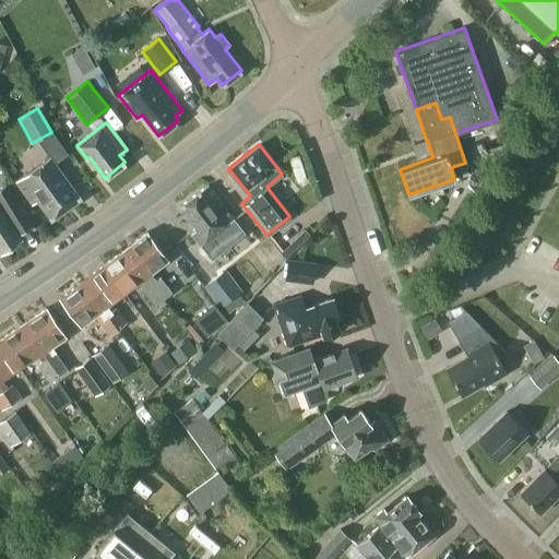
[(37,201),(50,218),(80,198),(51,158),(15,183),(30,205),(37,201)]
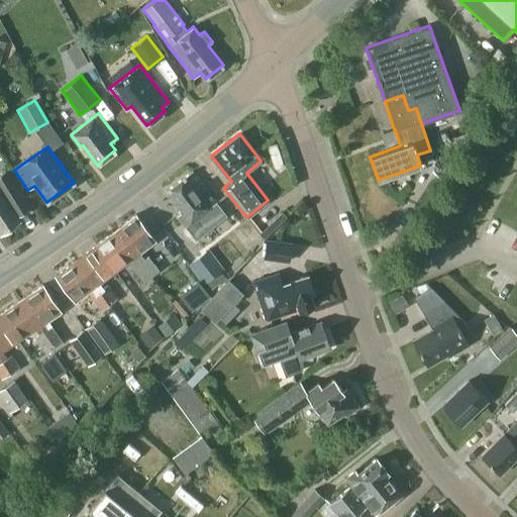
[(17,216),(29,209),(5,170),(0,173),(0,233),(0,234),(20,220),(17,216)]
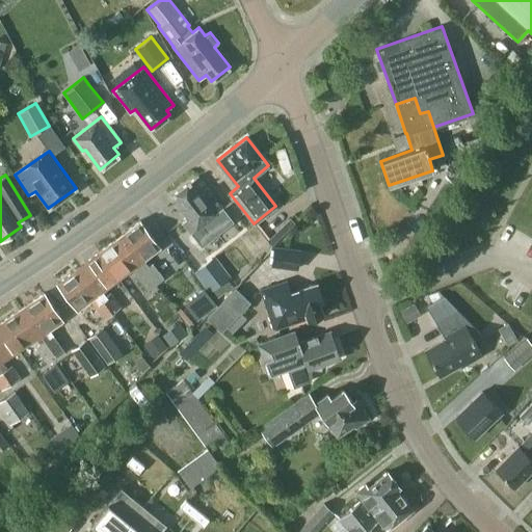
[(221,208),(222,208),(197,176),(170,195),(186,216),(181,220),(190,233),(209,218),(213,223),(234,249),(246,239),(227,213),(225,213),(221,208)]
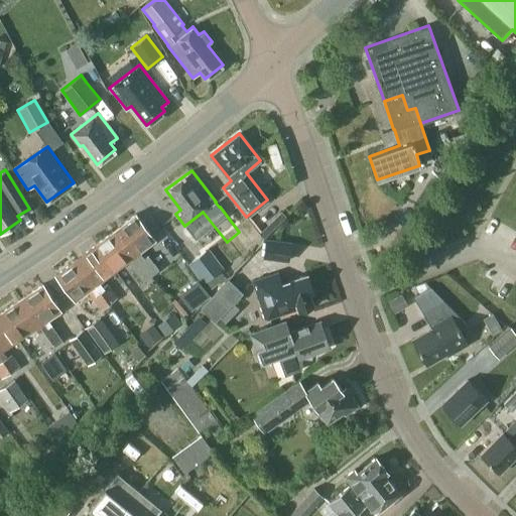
[(115,229),(150,275),(158,269),(147,255),(144,258),(139,252),(155,240),(136,214),(115,229)]
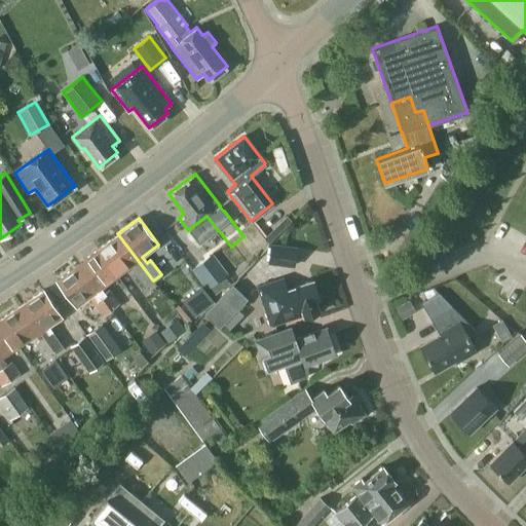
[(117,233),(98,249),(117,275),(134,263),(138,269),(135,272),(145,287),(153,280),(117,233)]
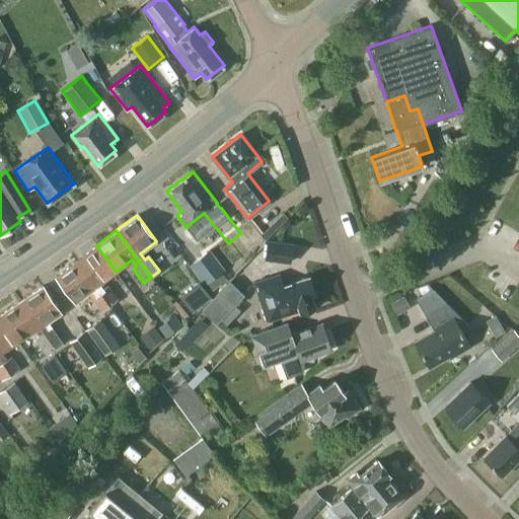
[(289,263),(291,244),(267,240),(267,243),(266,249),(266,250),(265,256),(265,260),(289,263)]
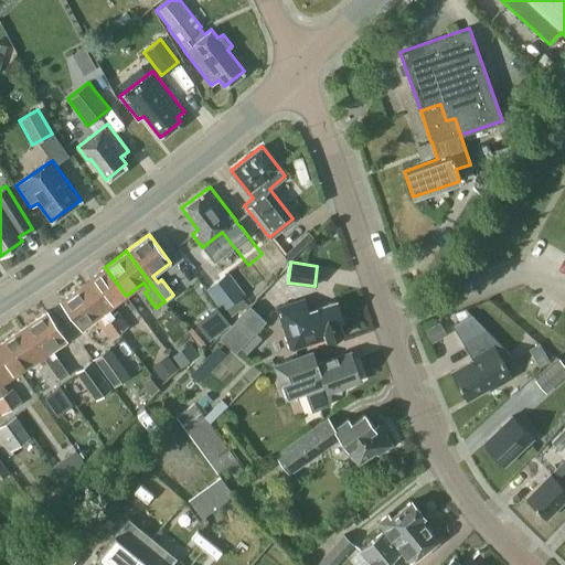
[(105,267),(83,284),(118,332),(127,326),(116,310),(112,313),(108,309),(126,296),(105,267)]
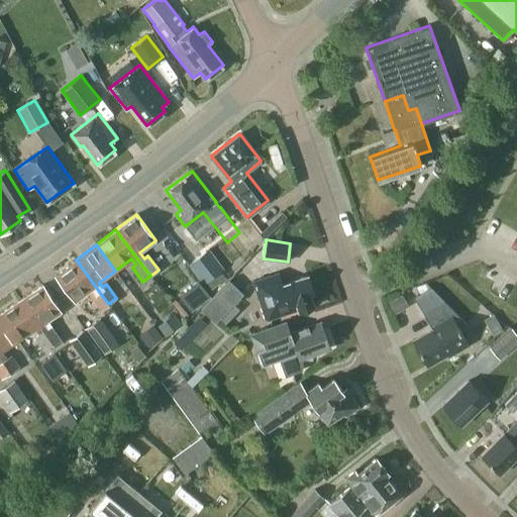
[(206,248),(188,263),(203,282),(206,280),(212,287),(225,277),(220,270),(221,269),(206,248)]
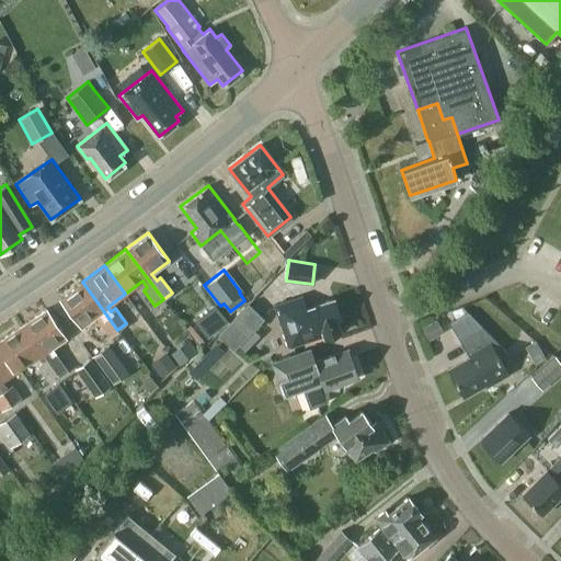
[(81,327),(94,317),(109,336),(117,330),(82,282),(60,298),(81,327)]
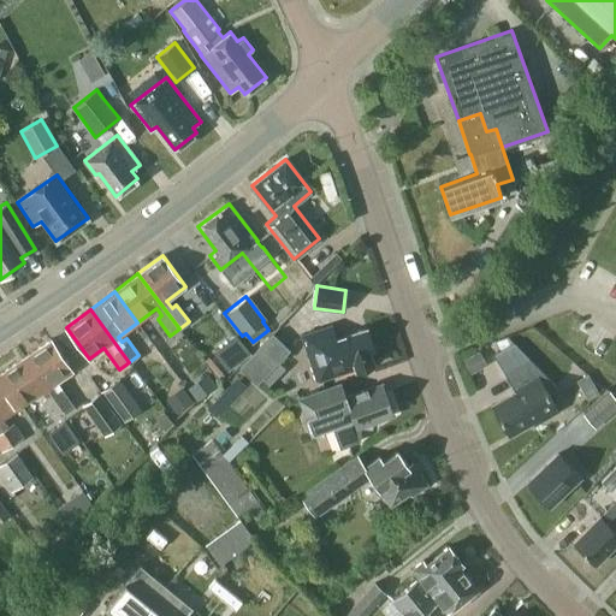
[(355,369),(373,363),(368,350),(373,349),(366,327),(336,338),(331,324),(300,335),(317,383),(355,369)]
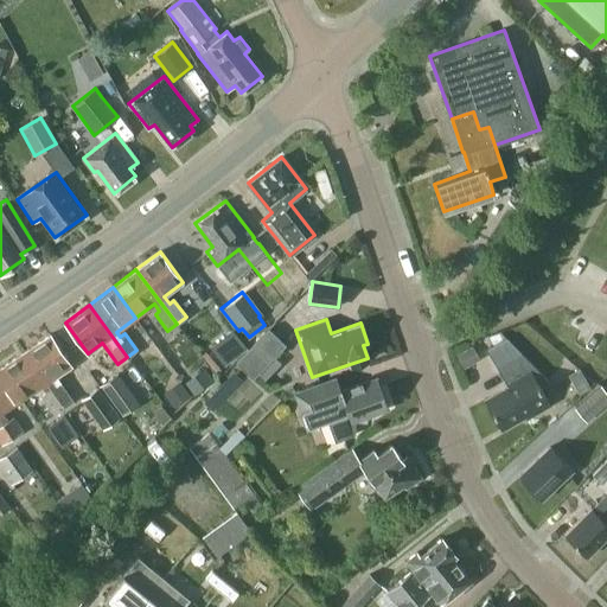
[(268,328),(235,362),(253,378),(257,374),(274,357),(286,345),(268,328)]
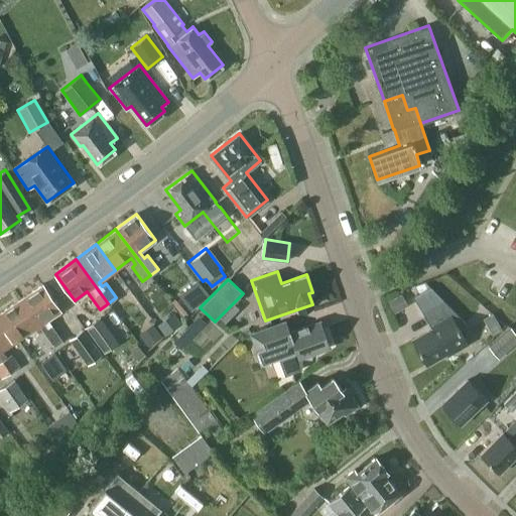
[(197,282),(180,294),(190,307),(207,294),(197,282)]
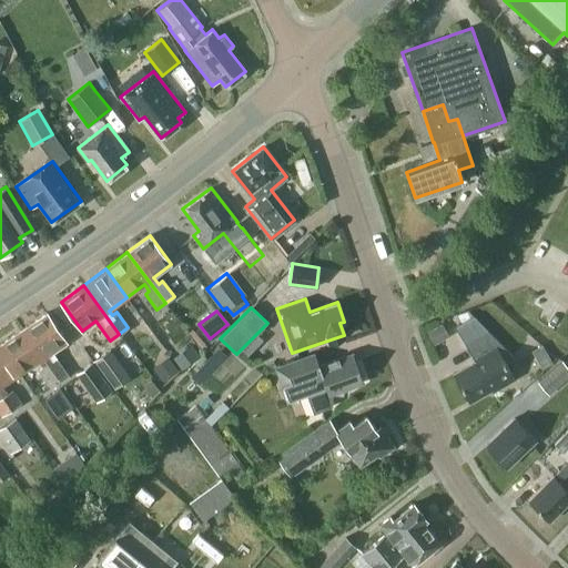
[(47,313),(23,328),(59,382),(68,375),(52,352),(66,342),(47,313)]
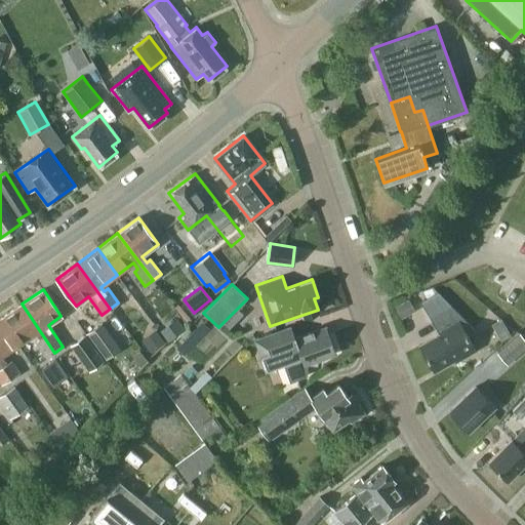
[(463,357),(476,350),(467,334),(475,330),(450,305),(437,291),(419,301),(429,317),(438,333),(418,345),(434,371),(461,355),(463,357)]
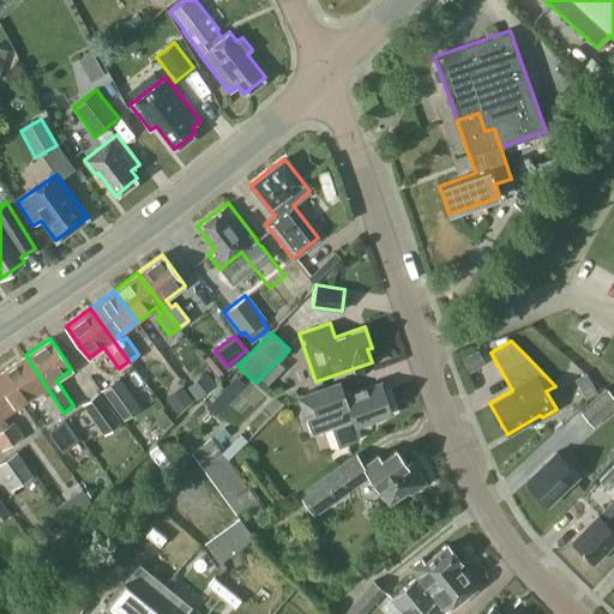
[(468,373),(485,363),(477,350),(461,360),(468,373)]
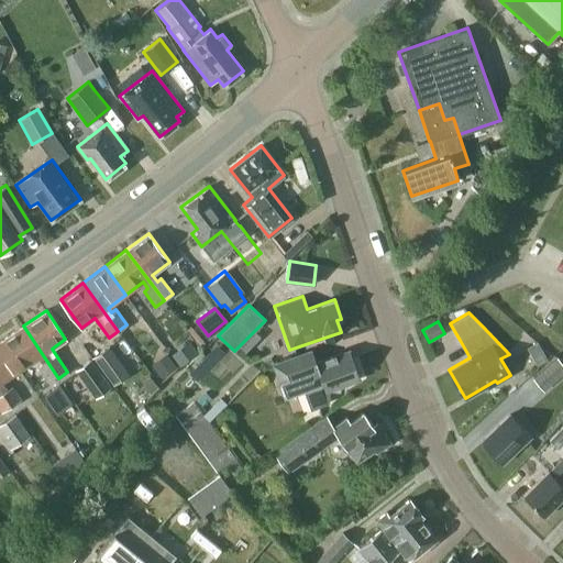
[(0,340),(20,370),(37,357),(43,365),(39,368),(50,384),(58,378),(23,326),(0,340)]
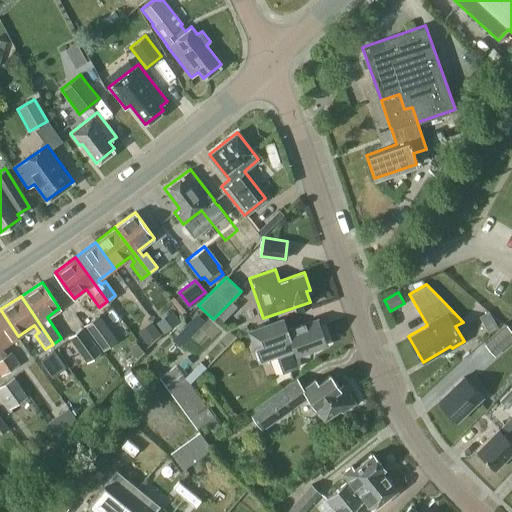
[(0,309),(0,353),(10,369),(18,363),(10,351),(6,354),(2,347),(18,336),(0,309)]
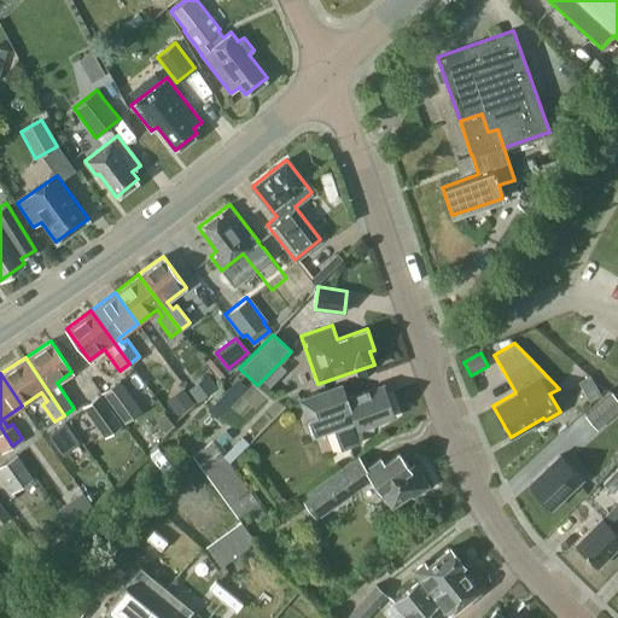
[(208,375),(190,390),(198,401),(216,386),(208,375)]
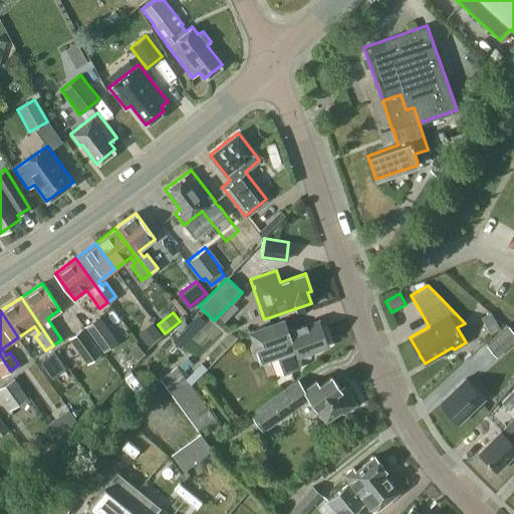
[(103,351),(117,341),(99,316),(85,326),(103,351)]
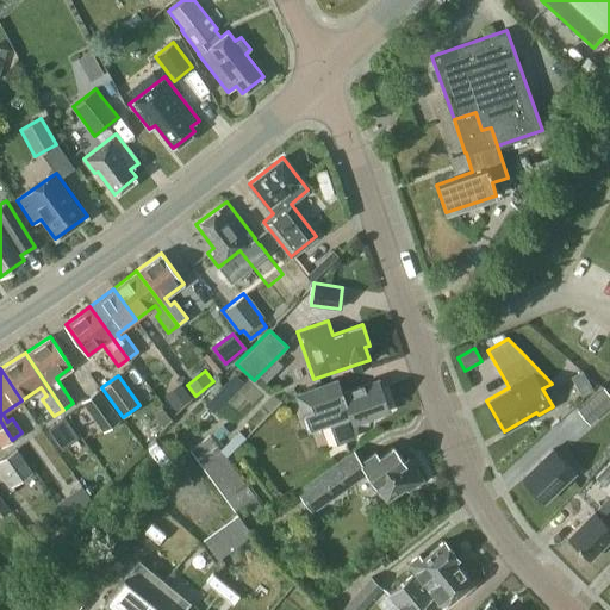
[(378,379),(341,392),(336,379),(296,394),(309,428),(328,421),(335,443),(355,436),(356,422),(367,423),(367,418),(390,410),(378,379)]
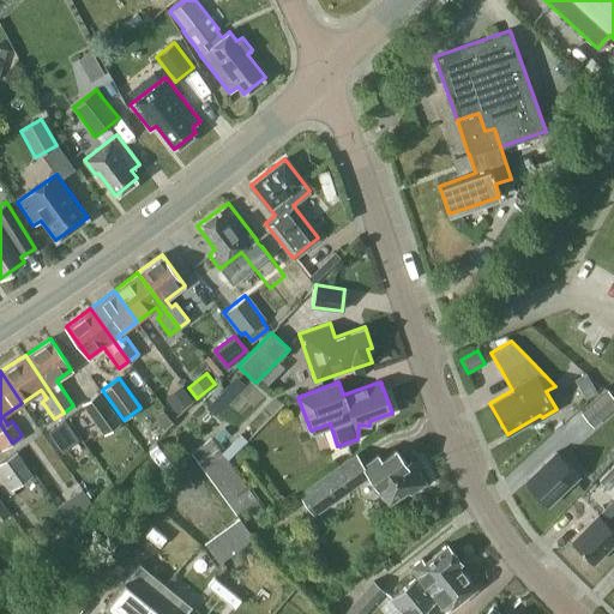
[(175,411),(191,399),(180,385),(164,397),(175,411)]
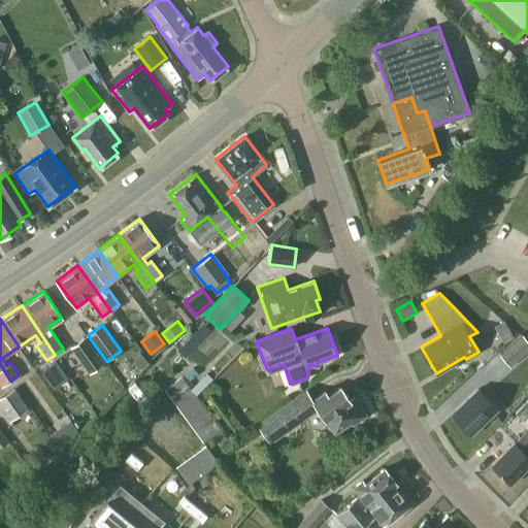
[(527,350),(527,342),(522,335),(499,355),(509,366),(527,350)]
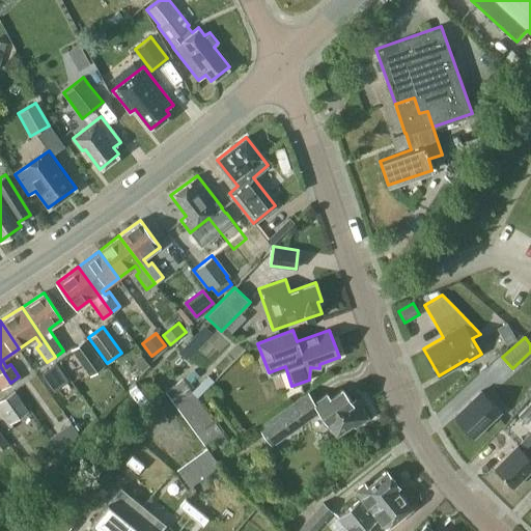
[(104,365),(85,338),(71,350),(89,375),(104,365)]
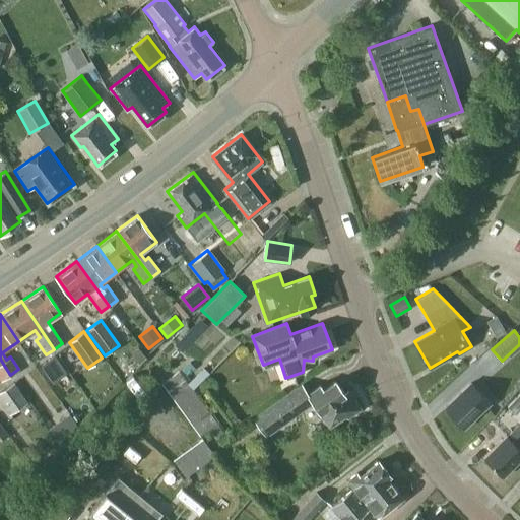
[(53,382),(66,373),(54,355),(41,365),(53,382)]
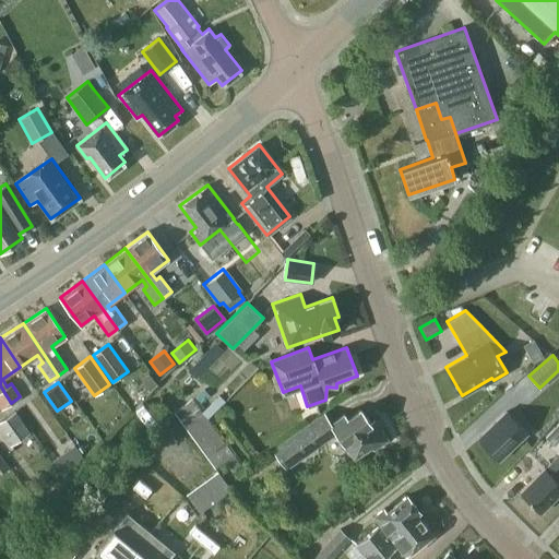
[(0,407),(1,409),(11,403),(0,385),(0,407)]
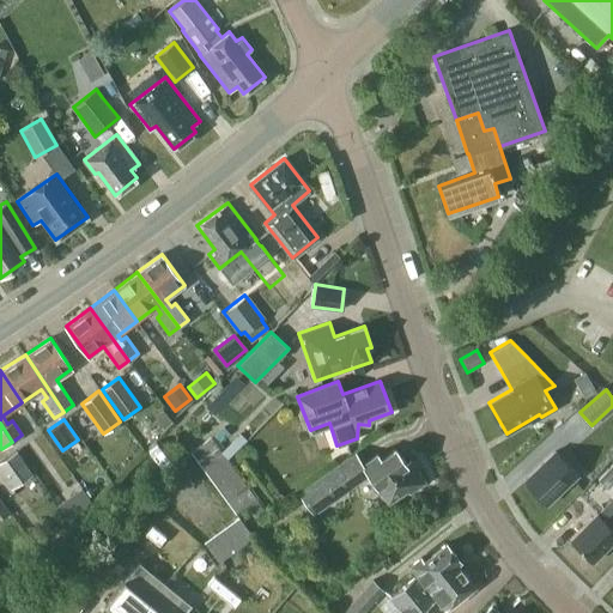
[(582,439),(593,454),(611,441),(600,426),(582,439)]
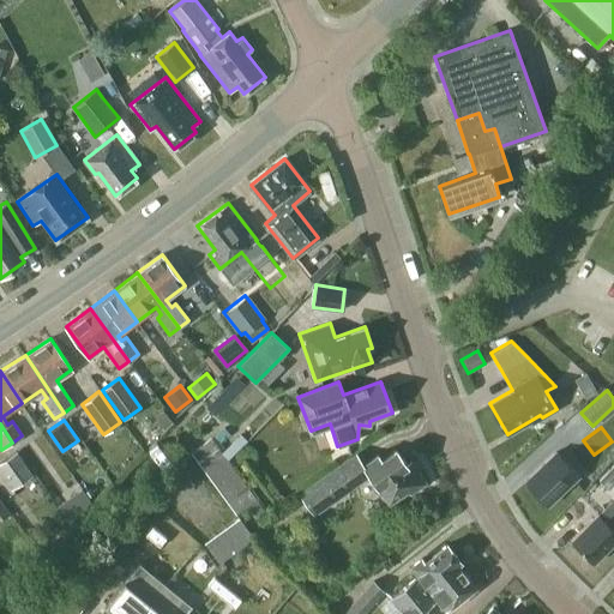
[(191,452),(200,464),(220,450),(211,438),(191,452)]
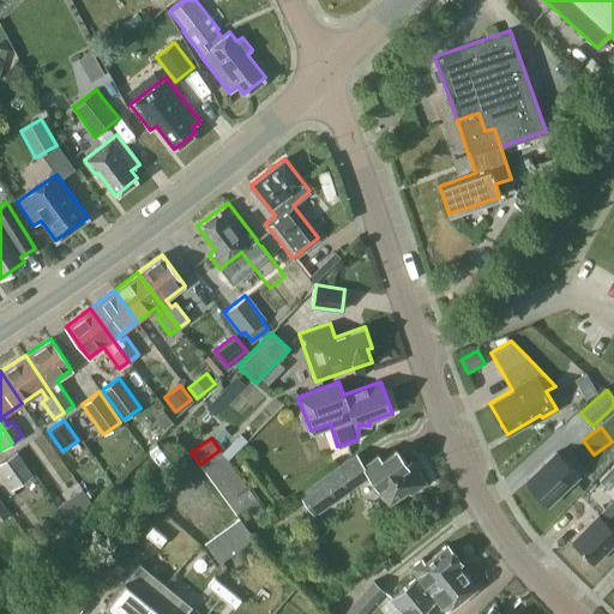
[(220,450),(200,464),(209,477),(229,462),(220,450)]
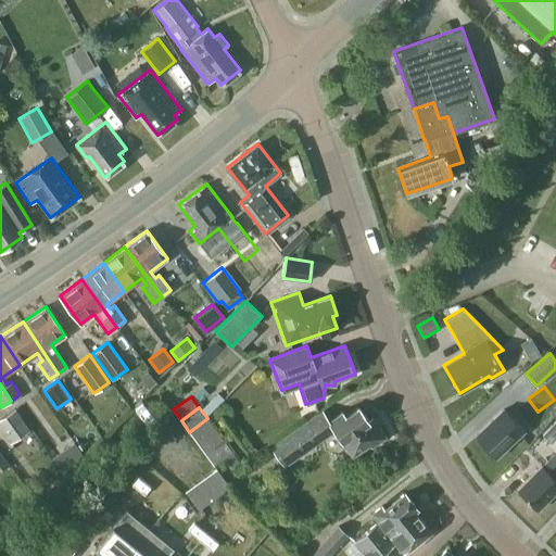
[(270,446),(285,465),(333,430),(352,455),(383,433),(371,417),(368,419),(361,409),(361,408),(354,407),(354,408),(344,415),(341,411),(328,419),(323,412),(302,425),(270,446)]
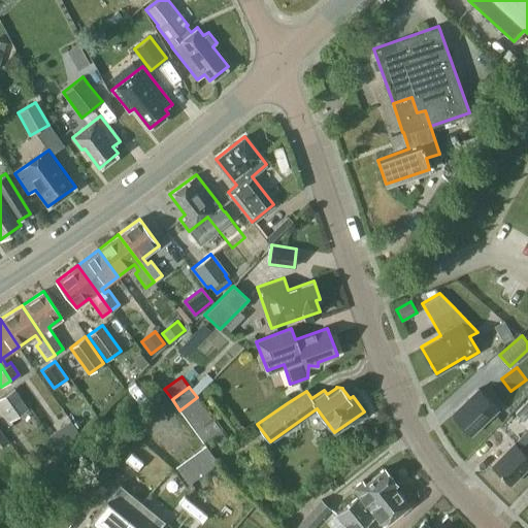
[(11,420),(28,408),(13,388),(0,397),(0,404),(10,421),(11,420)]
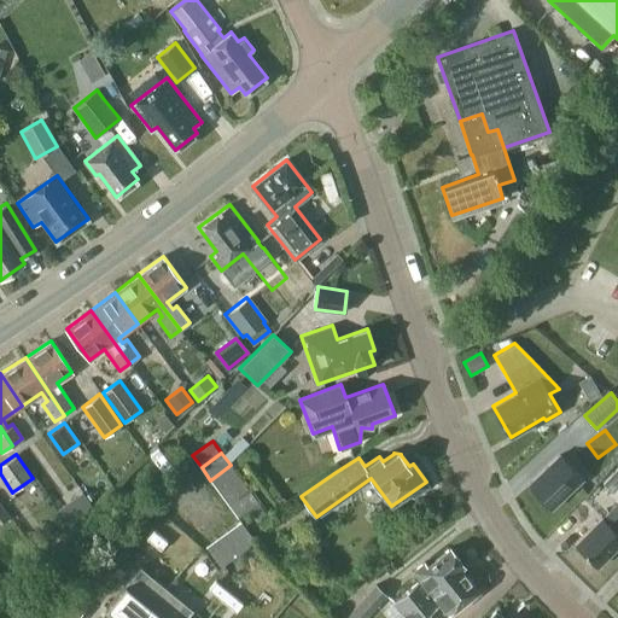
[(552,507),(582,479),(559,454),(529,483),(552,507)]
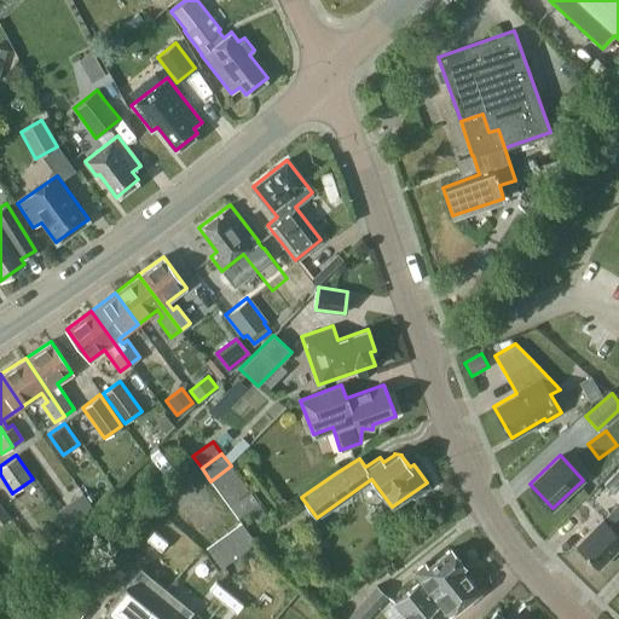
[(210,481),(219,493),(239,479),(231,466),(210,481)]
